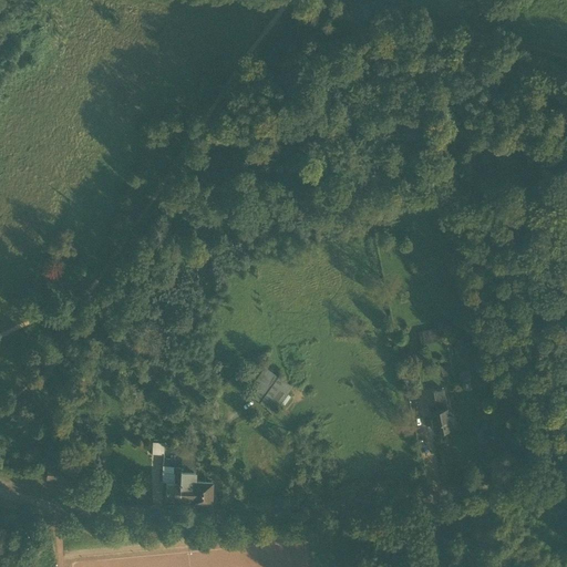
[(419,332),(421,343),(442,339),(440,328),(419,332)]
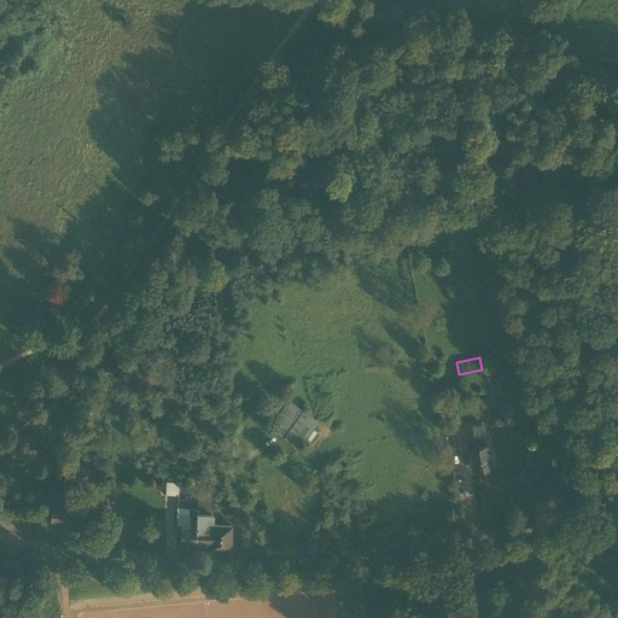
[(488,363),(489,371),(500,369),(497,359),(493,359),(493,363),(488,363)]
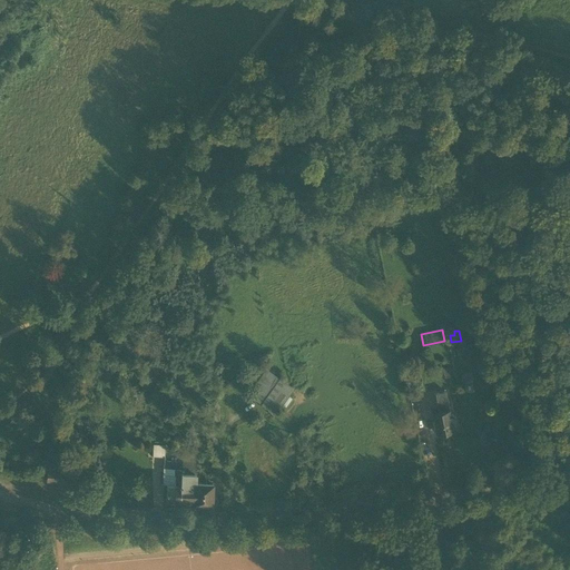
[(249,395),(262,404),(267,395),(278,379),(266,370),(249,395)]
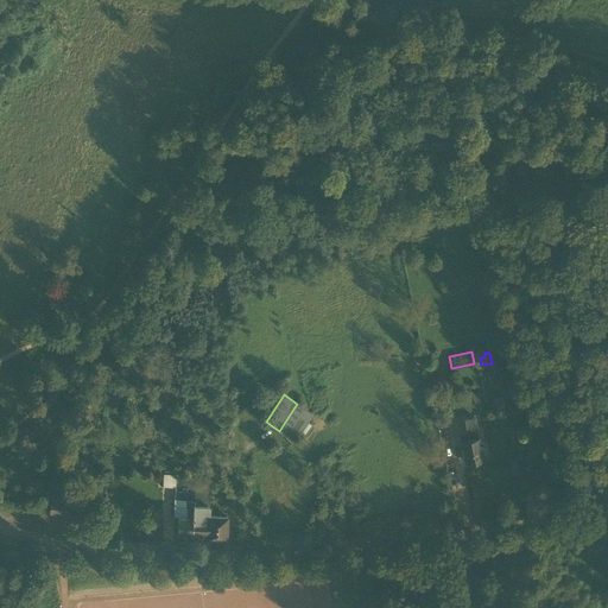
[(491,399),(492,407),(504,405),(502,397),(491,399)]
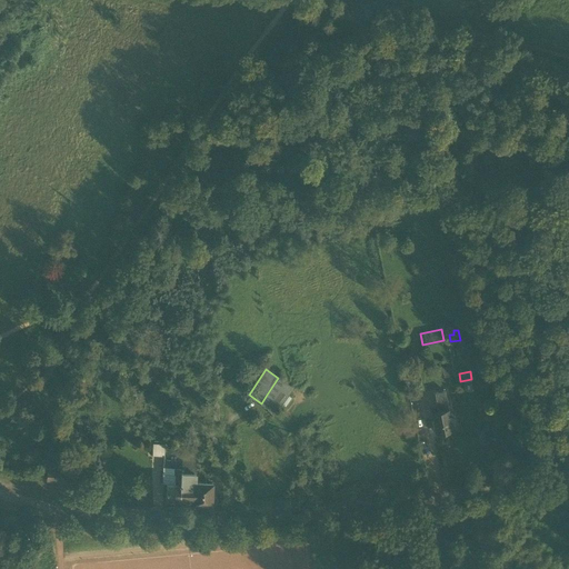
[(267,395),(273,399),(286,382),(278,378),(267,395)]
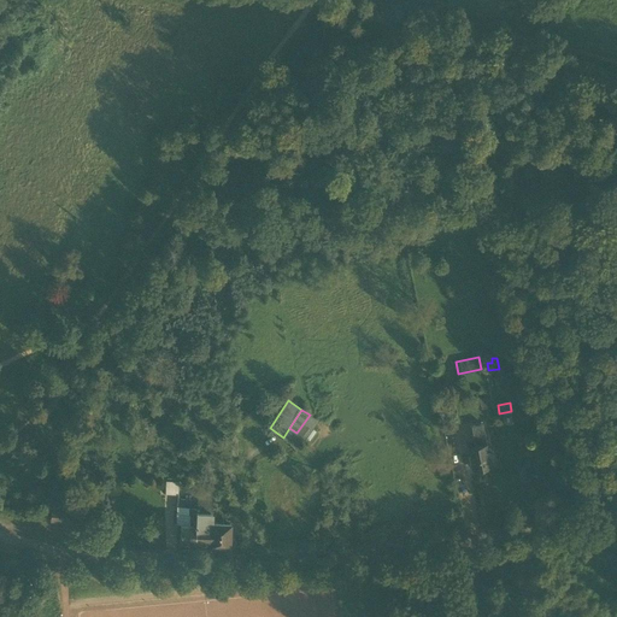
[(317,421),(310,415),(291,442),(299,448),(303,441),(312,428),(317,421)]
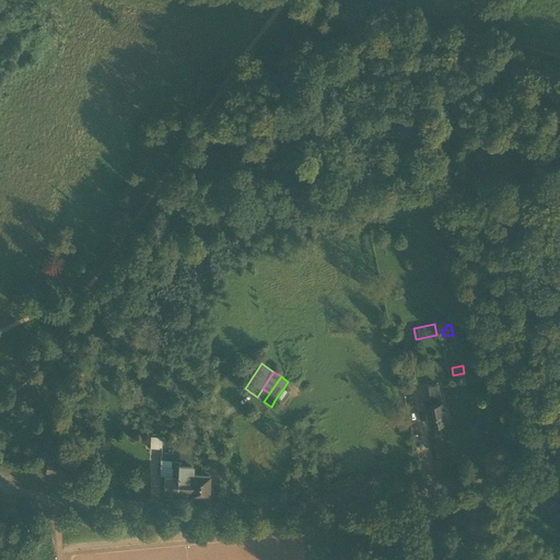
[(428,387),(431,404),(441,401),(438,385),(428,387)]
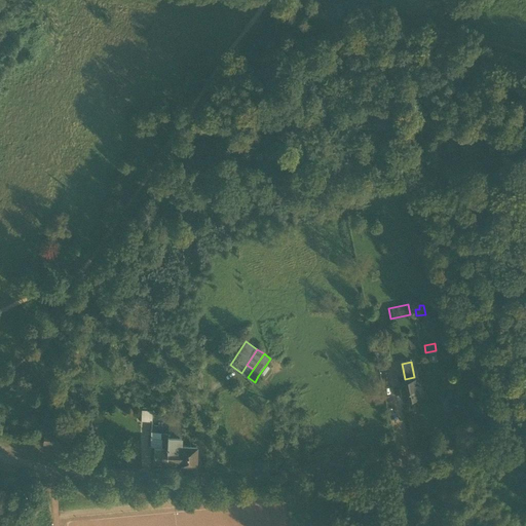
[(248,377),(253,369),(247,365),(241,373),(248,377)]
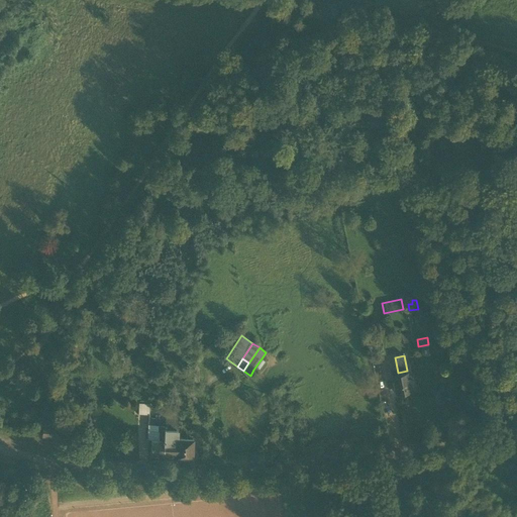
[(265,360),(262,358),(253,370),(256,372),(265,360)]
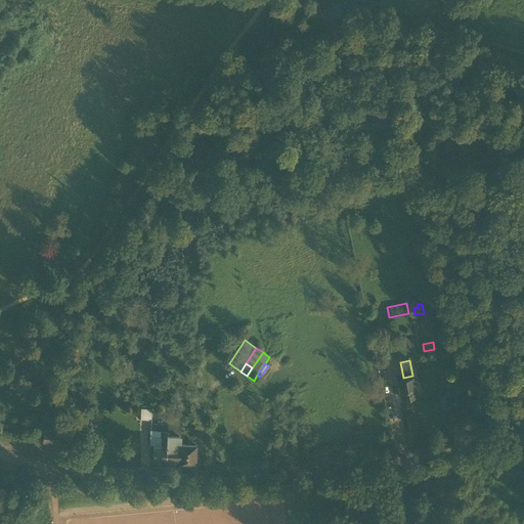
[(415,385),(412,376),(403,378),(397,380),(401,399),(418,395),(417,391),(419,391),(418,385),(415,385)]
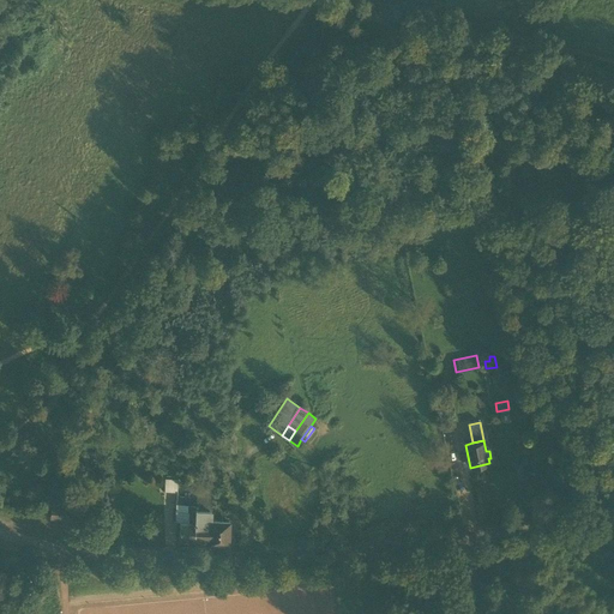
[(164,492),(176,492),(178,479),(164,479),(164,492)]
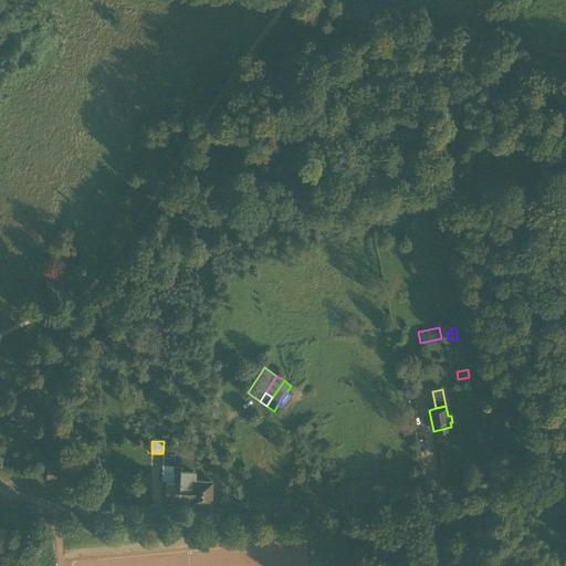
[(181,442),(180,458),(180,465),(180,471),(180,482),(192,482),(192,480),(195,442),(181,442)]
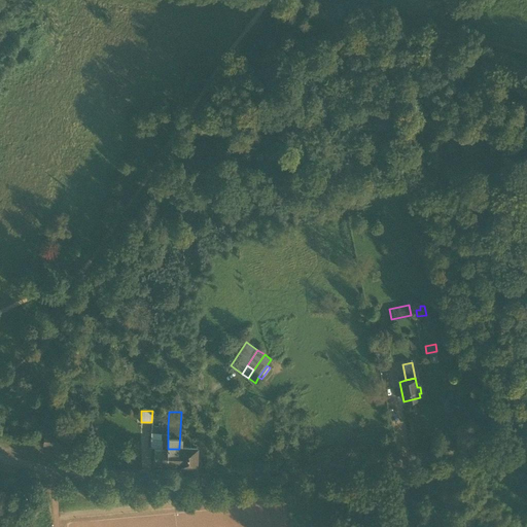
[(161,438),(162,433),(157,433),(150,432),(150,448),(154,448),(162,448),(163,438),(161,438)]
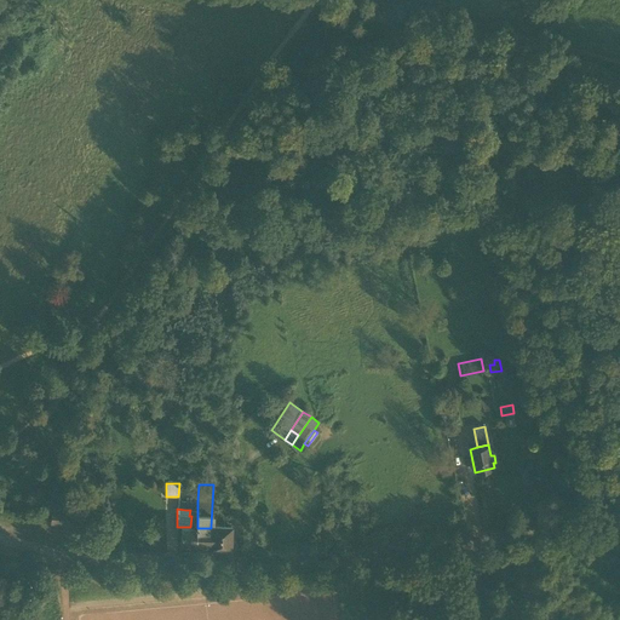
[(211,528),(197,528),(196,545),(211,545),(211,547),(231,547),(231,526),(211,526),(211,528)]
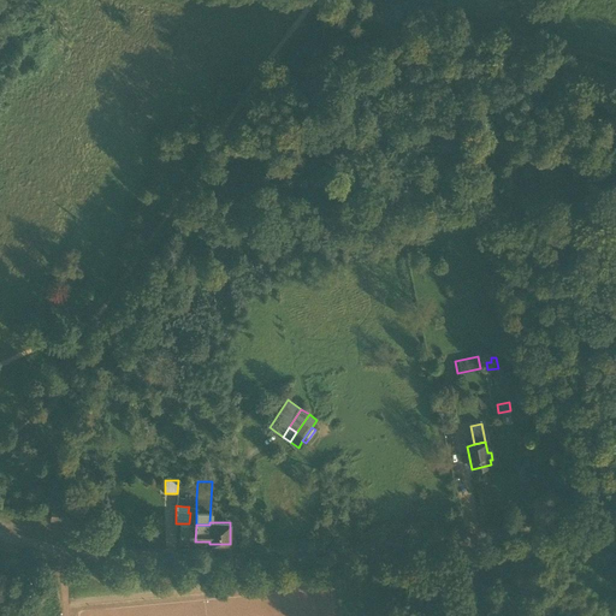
[(195,542),(196,525),(189,523),(181,523),(179,540),(195,542)]
